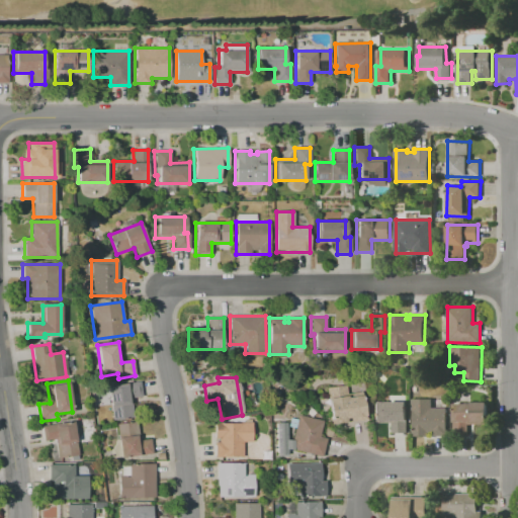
[(107,386),(140,381),(142,397),(131,398),(134,418),(112,421),(107,386)]
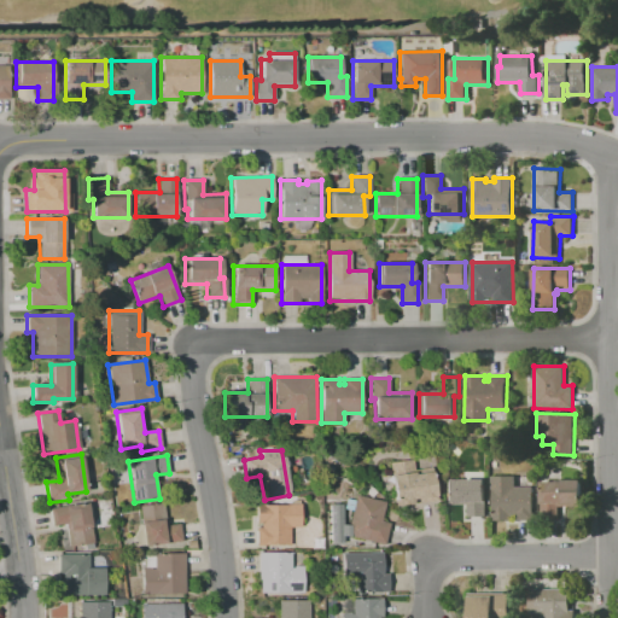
[(388,462),(412,458),(414,471),(432,467),(438,499),(401,506),(400,502),(396,502),(388,462)]
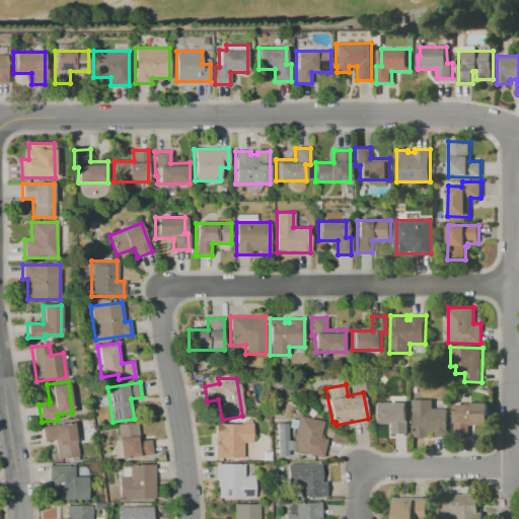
[(413,436),(414,399),(434,399),(434,408),(448,408),(447,436),(434,436),(434,431),(431,431),(431,436),(413,436)]
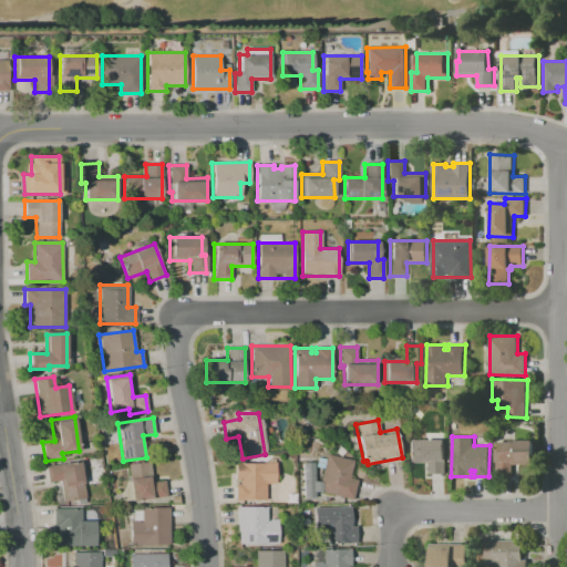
[(430,462),(409,462),(410,439),(445,440),(444,459),(446,459),(446,473),(430,473),(430,462)]
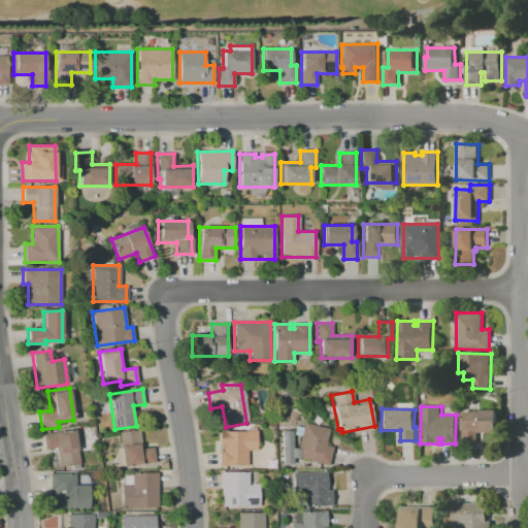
[(462,443),(462,408),(498,409),(497,432),(477,432),(477,443),(462,443)]
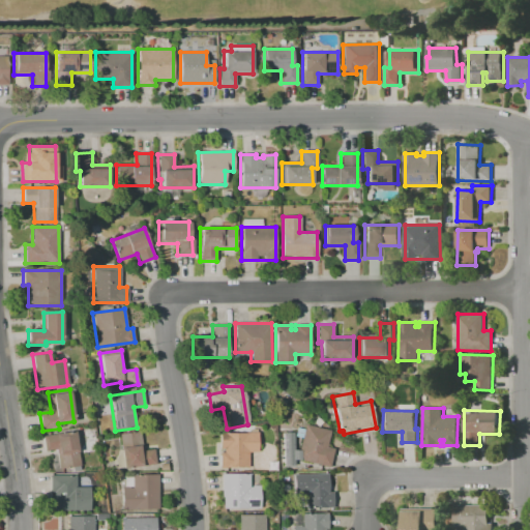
[(298,460),(294,460),(294,465),(284,465),(283,433),(293,432),(294,449),(299,449),(304,424),(330,431),(326,447),(333,448),(328,467),(298,460)]
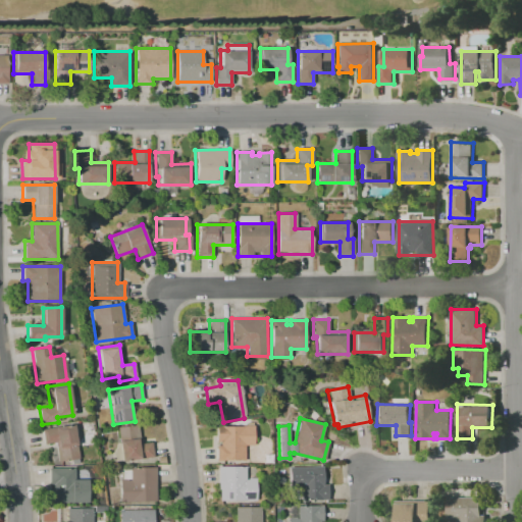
[(73,424),(77,459),(58,462),(55,442),(45,445),(43,429),(73,424)]
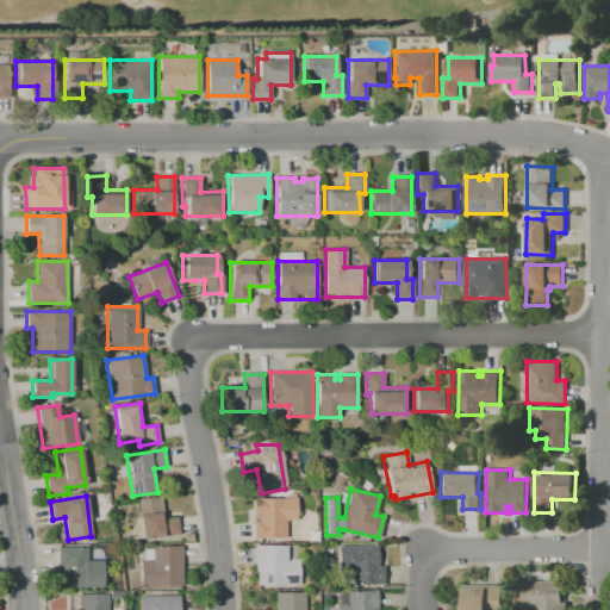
[(137,499),(160,496),(163,518),(178,517),(180,534),(142,540),(137,499)]
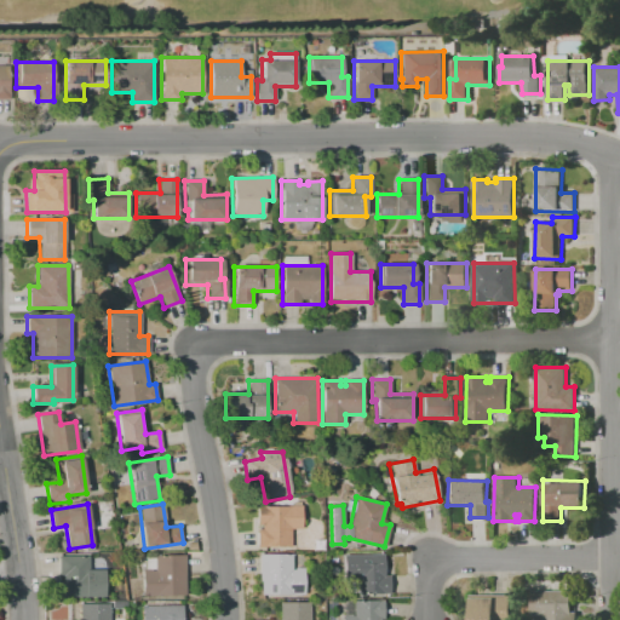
[(257,506),(302,505),(302,528),(290,528),(290,547),(257,547),(257,529),(260,529),(260,524),(257,524),(257,506)]
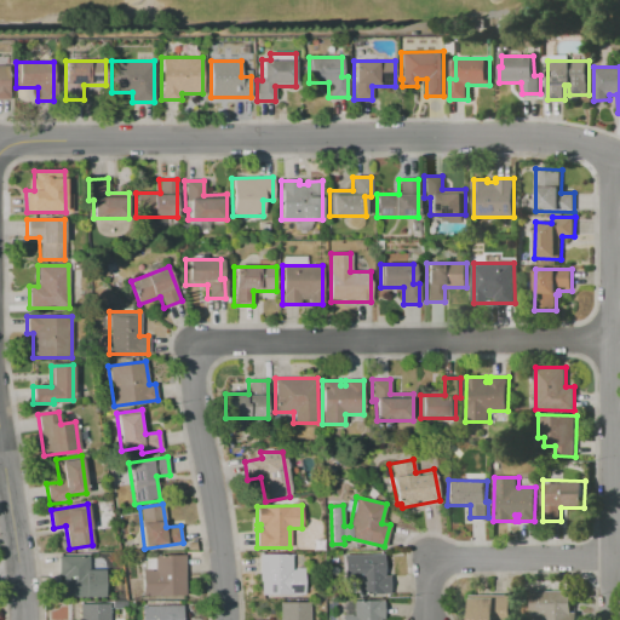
[(185,555),(185,596),(142,596),(142,570),(154,570),(154,556),(185,555)]
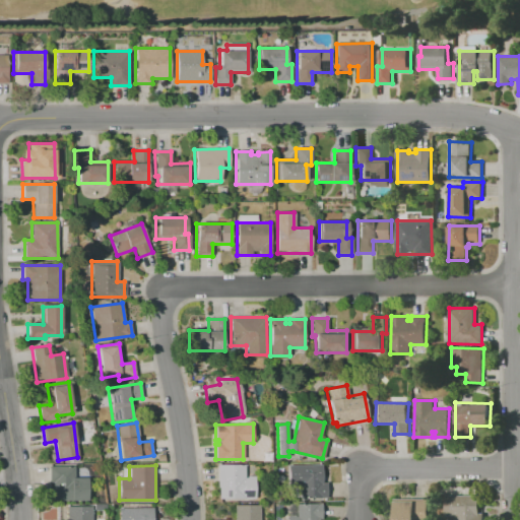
[(244,465),(244,477),(247,477),(247,476),(254,476),(254,499),(218,499),(218,488),(217,488),(217,465),(244,465)]
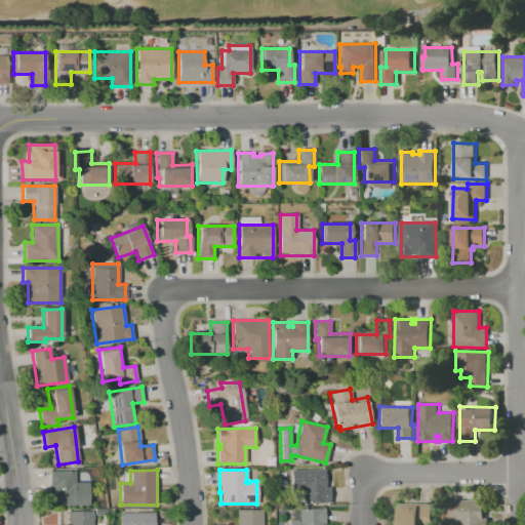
[(303,502),(303,491),(290,491),(290,470),(325,470),(325,488),(330,487),(330,502),(303,502)]
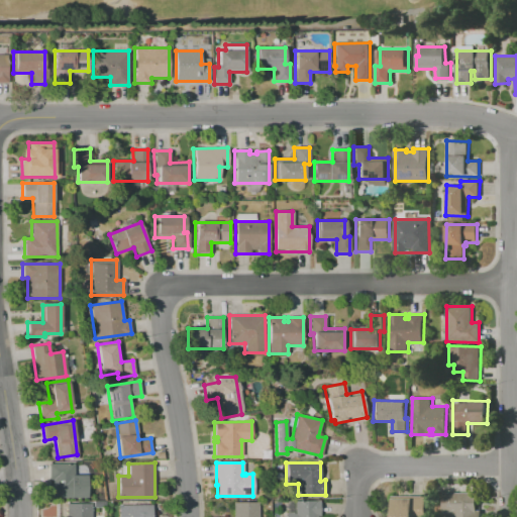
[(87,476),(87,498),(53,498),(53,481),(48,481),(48,464),(73,463),(74,476),(87,476)]
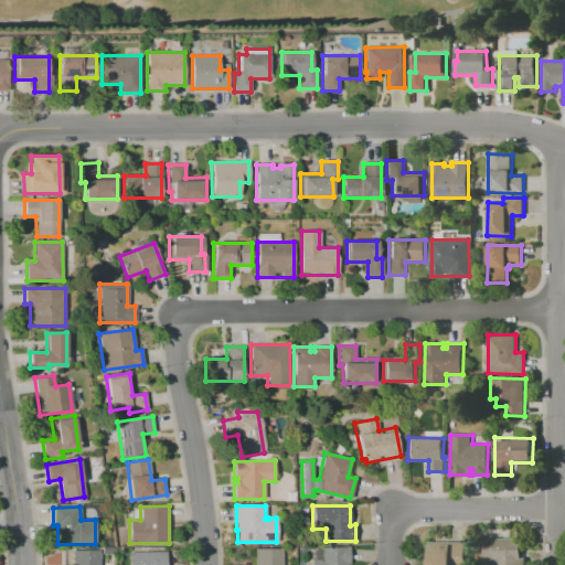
[(483,539),(520,537),(521,556),(525,556),(525,564),(497,564),(497,561),(483,561),(483,539)]
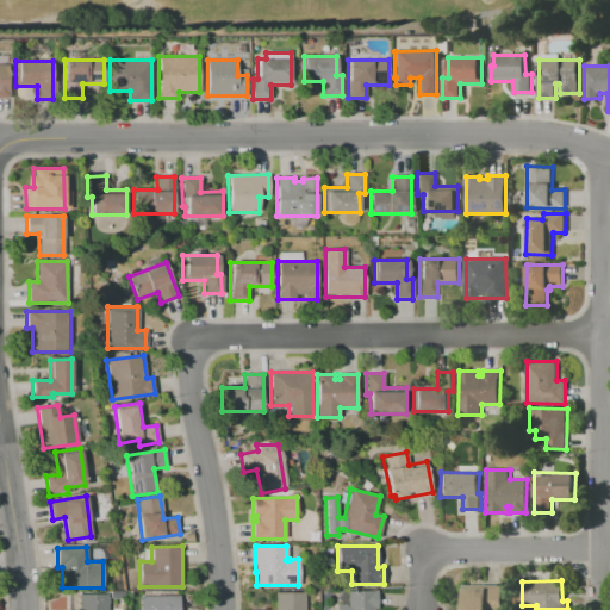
[(462,609),(462,585),(502,585),(502,609),(462,609)]
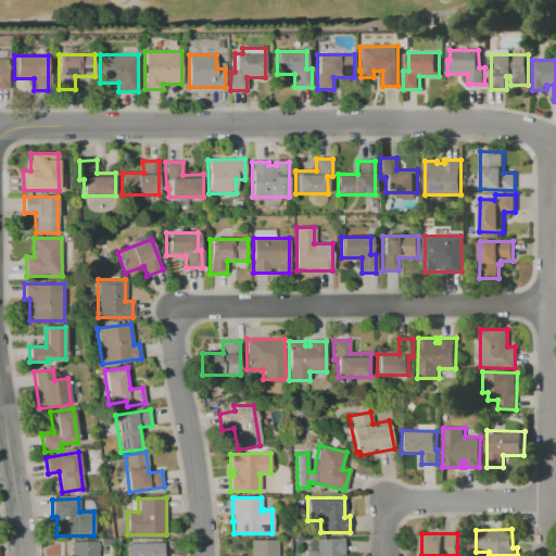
[(317,539),(343,539),(343,555),(340,555),(307,555),(307,552),(317,552),(317,539)]
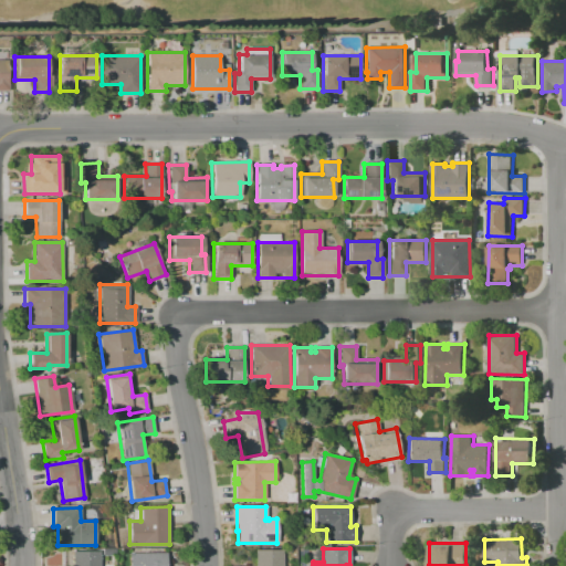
[(255,565),(255,549),(283,549),(283,565),(255,565)]
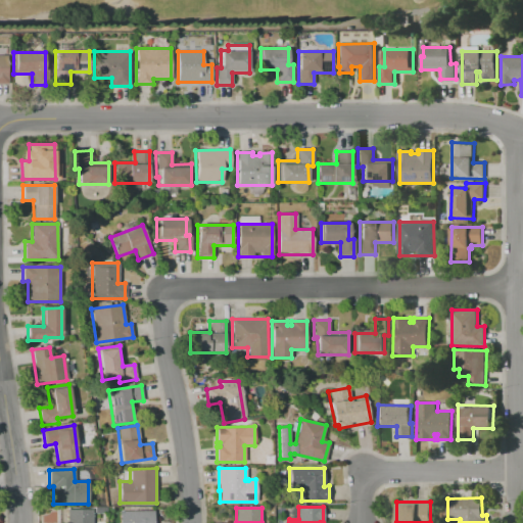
[(66,522),(66,509),(92,509),(92,522),(66,522)]
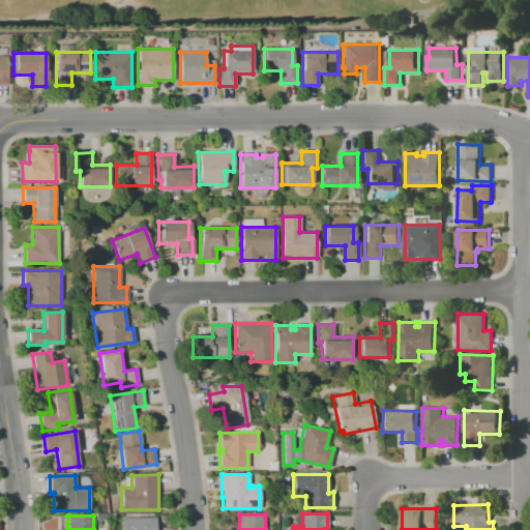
[(155,518),(155,529),(121,529),(121,518),(155,518)]
